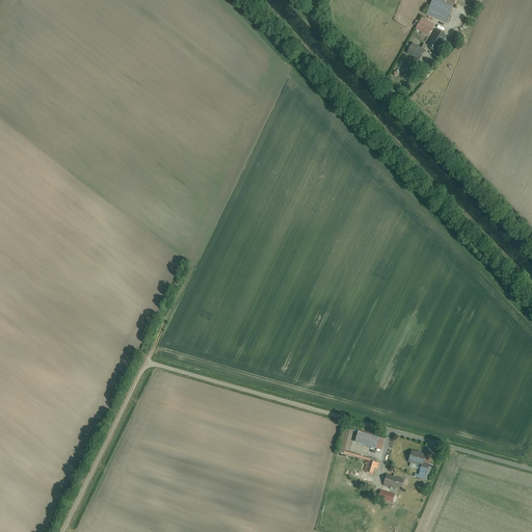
[(431,0),(425,16),(444,24),(454,0),(431,0)]
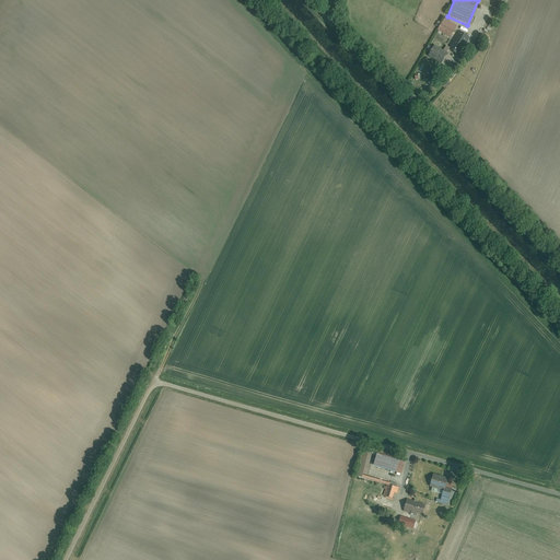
[(441,23),(436,31),(448,37),(453,31),(441,23)]
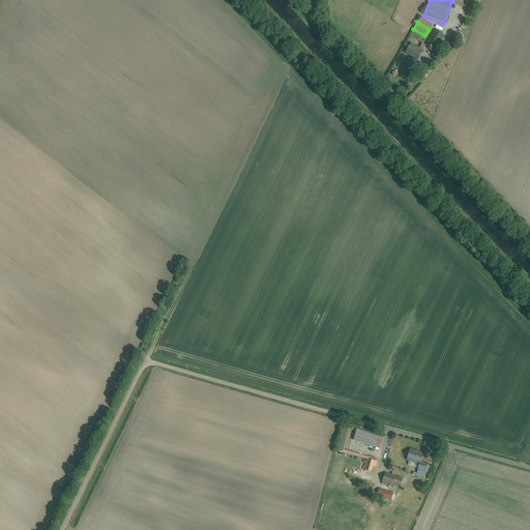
[(434,32),(424,49),(432,54),(442,37),(434,32)]
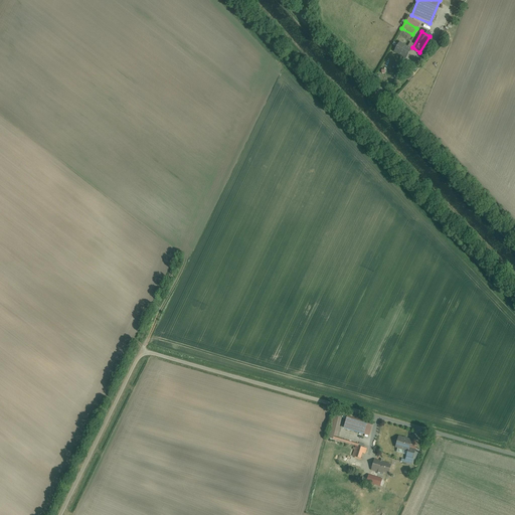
[(398,44),(393,52),(404,59),(409,51),(398,44)]
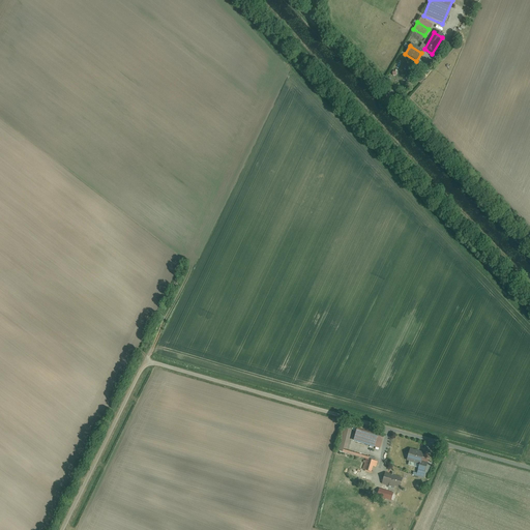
[(344,428),(336,451),(365,461),(362,470),(371,472),(373,467),(376,468),(378,463),(369,460),(370,458),(347,450),(353,431),(344,428)]
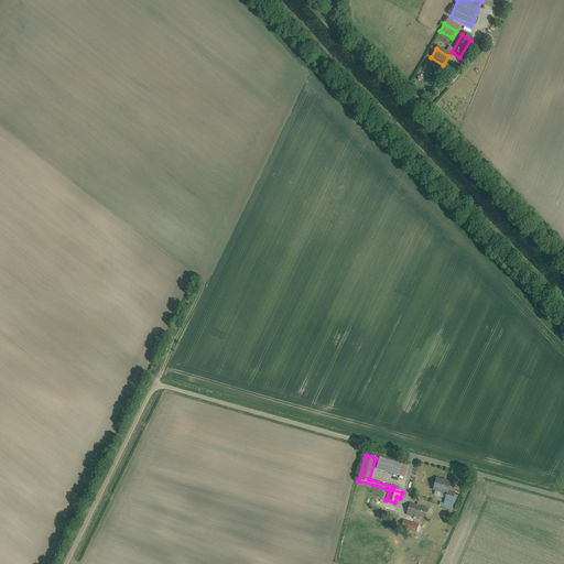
[(378,458),(373,472),(402,479),(407,466),(378,458)]
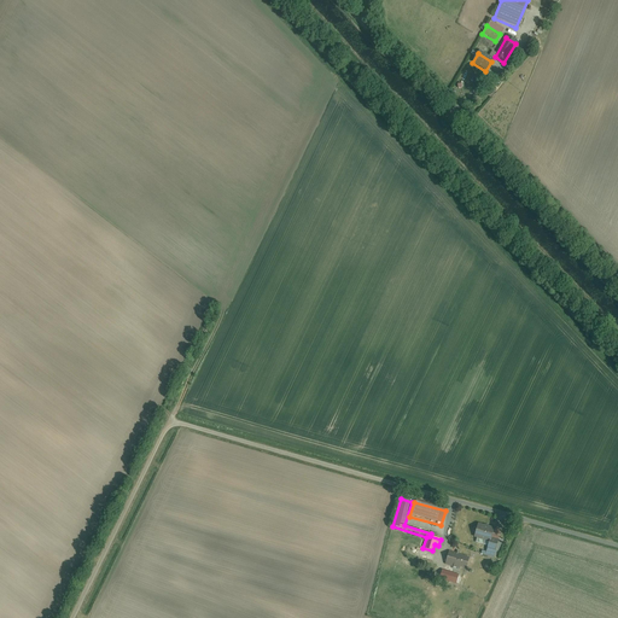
[(501,531),(477,525),(472,540),(488,543),(485,553),(495,555),(501,531)]
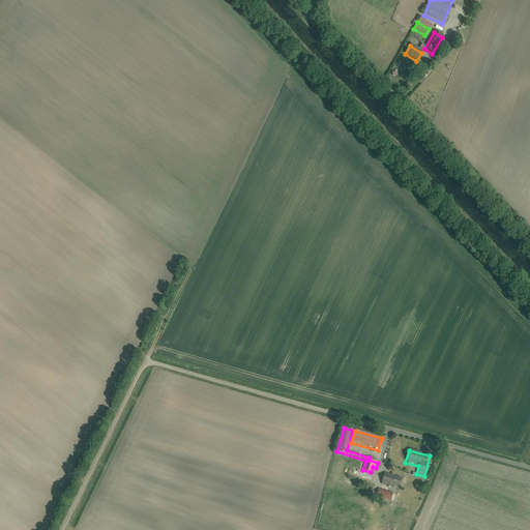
[(403,478),(385,473),(382,483),(400,490),(403,478)]
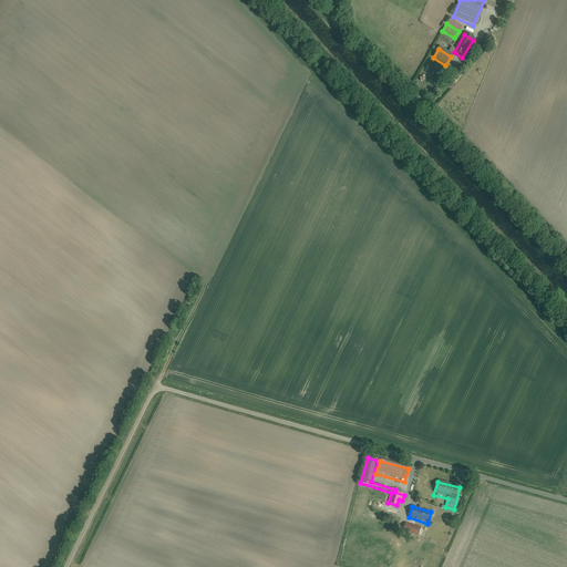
[(404,524),(402,532),(416,536),(419,527),(404,524)]
